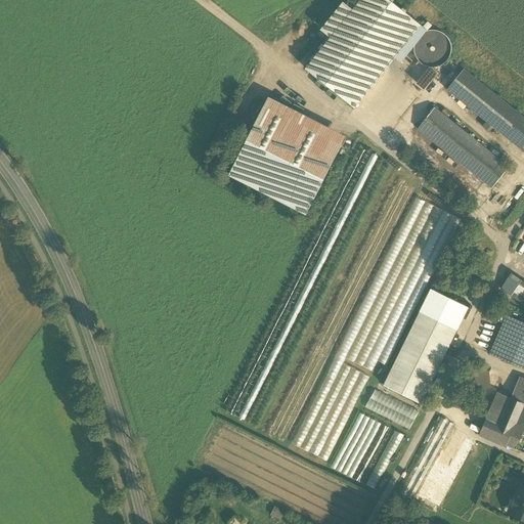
[(360,0),(353,9),(331,38),(305,69),(355,108),(388,67),(379,59),(391,44),(411,18),(411,17),(405,12),(406,11),(403,8),(401,9),(392,2),(394,1),(392,0),(360,0)]
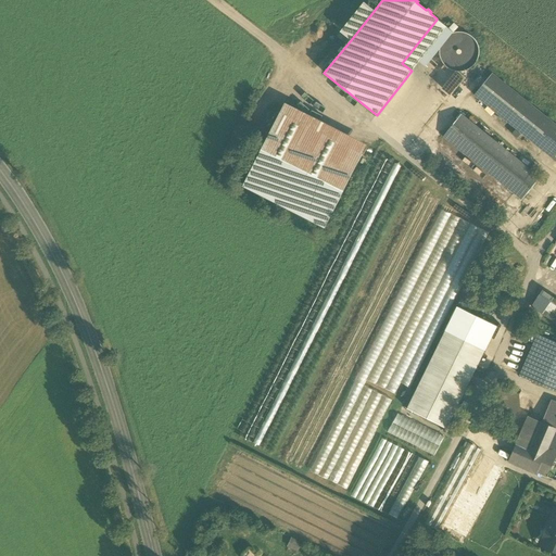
[(364,2),(340,32),(351,40),(375,10),(364,2)]
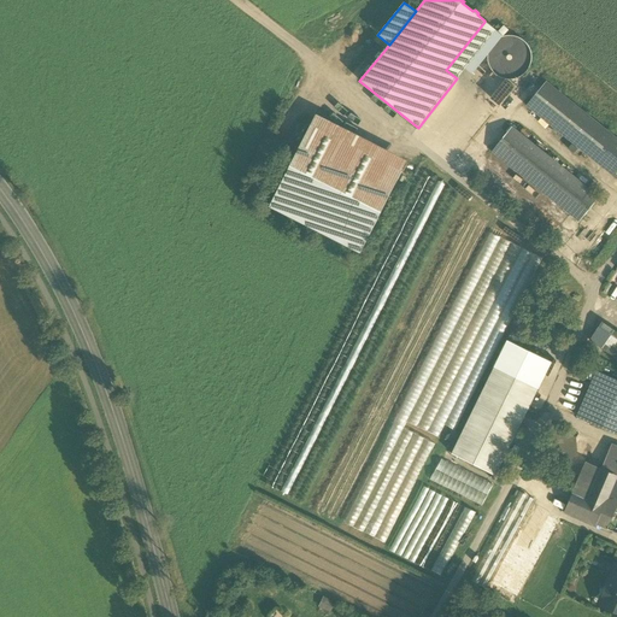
[(485,22),(460,52),(475,65),(477,63),(488,51),(489,51),(491,46),(494,42),(498,39),(501,37),(503,35),(485,22)]
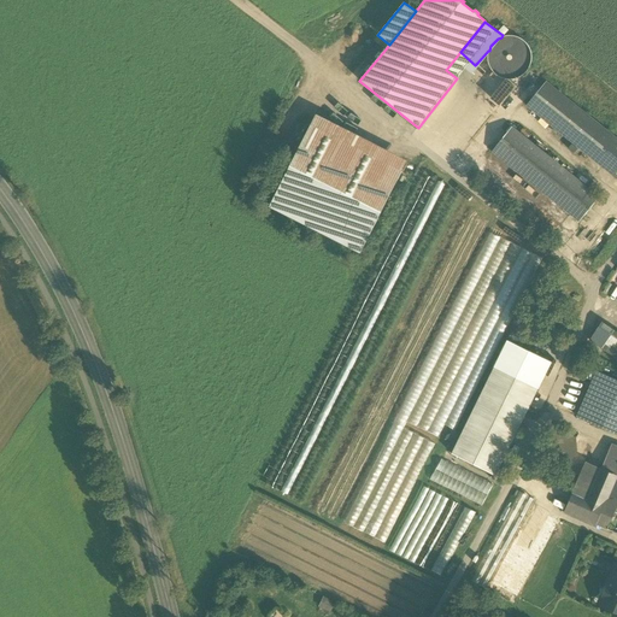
[(510,35),(501,37),(489,51),(488,51),(488,59),(489,66),(494,74),(501,78),(510,80),(518,77),(526,72),(530,65),(532,57),(530,50),(526,42),(518,37),(510,35)]
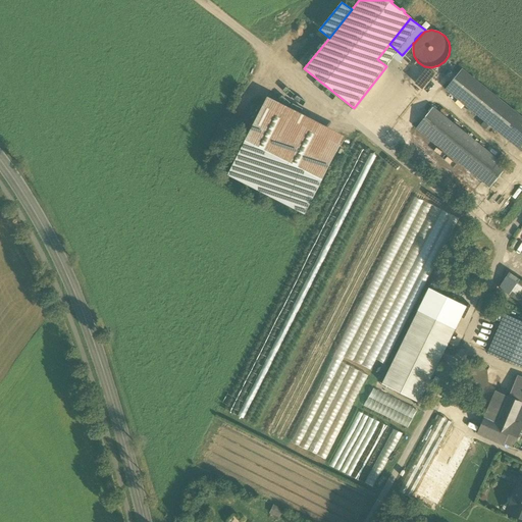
[(462,70),(447,90),(505,137),(520,116),(462,70)]
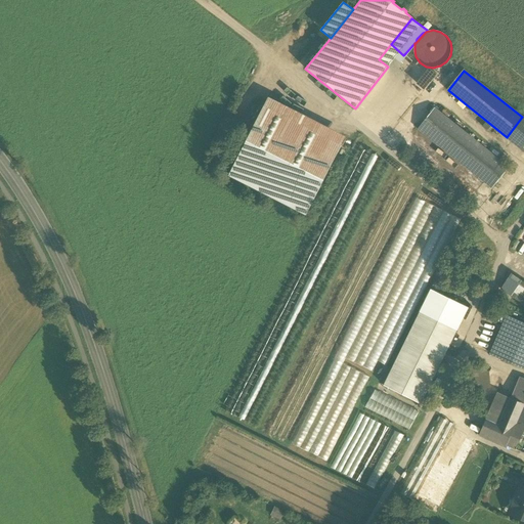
[(344,137),(269,98),(228,176),(306,215),(344,137)]
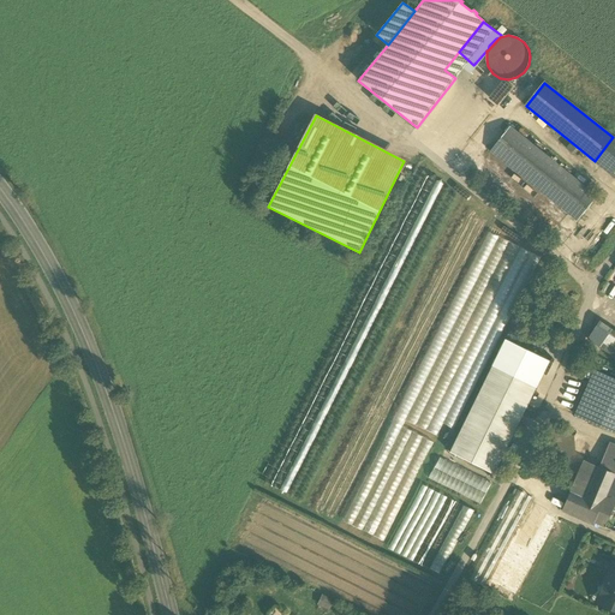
[(597,197),(509,126),(490,151),(578,221),(597,197)]
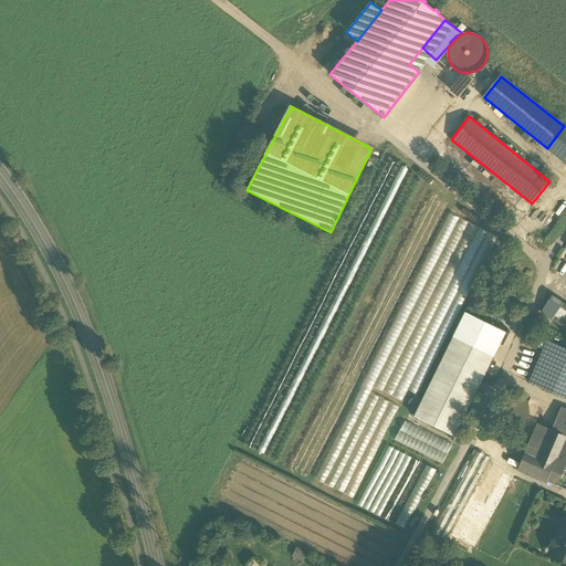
[(565,127),(564,126),(547,148),(563,161),(565,157),(565,127)]
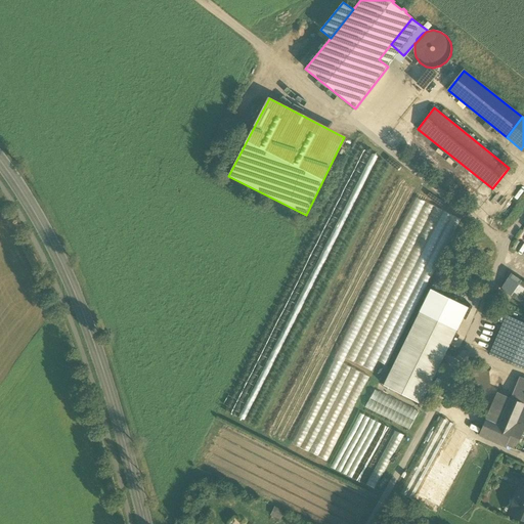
[(523,281),(511,273),(500,289),(523,304),(523,281)]
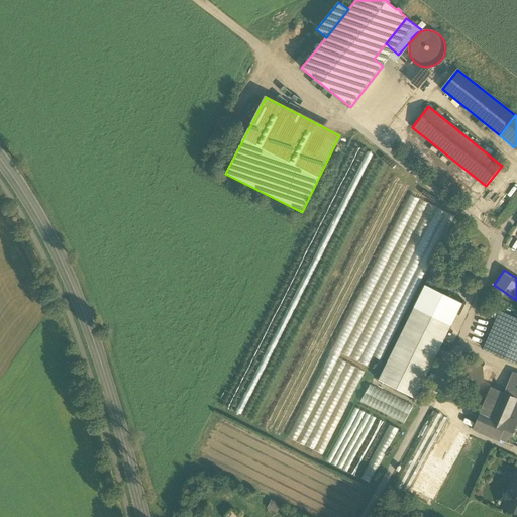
[(451,325),(414,307),(410,316),(446,334),(451,325)]
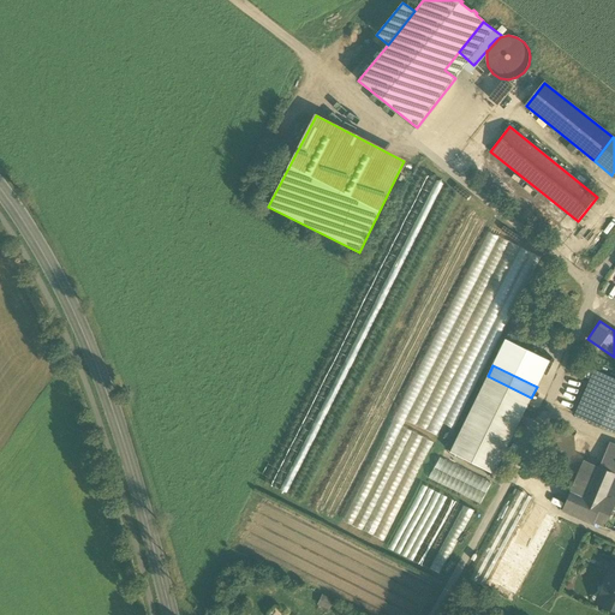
[(605,376),(597,371),(577,417),(585,421),(605,376)]
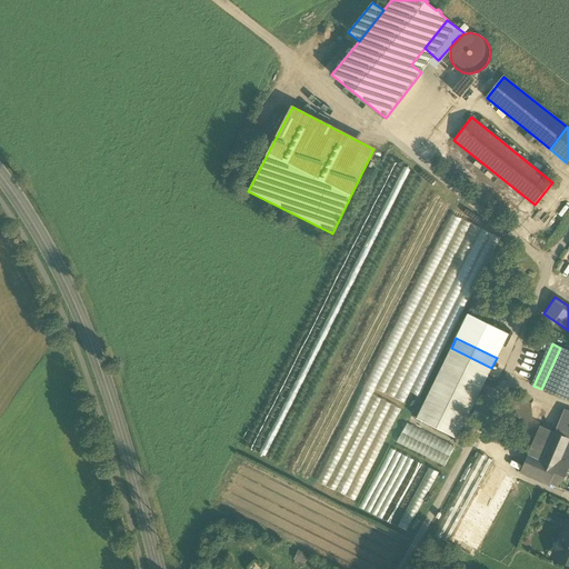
[(491,368),(451,348),(417,418),(457,439),(491,368)]
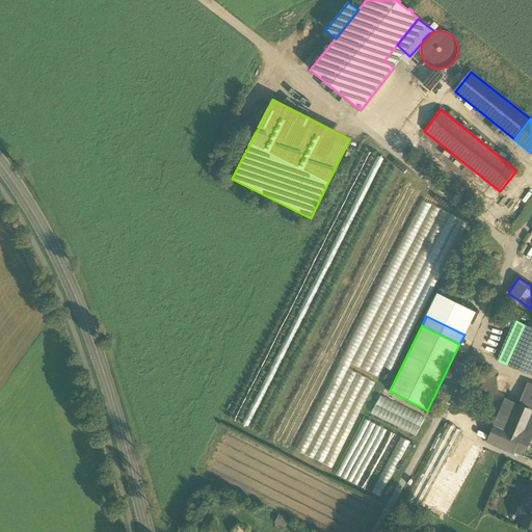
[(531,327),(524,325),(506,364),(506,365),(531,375),(531,372),(531,327)]
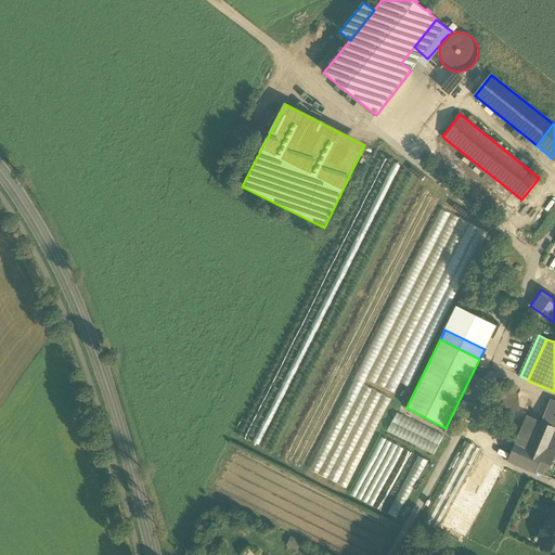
[(554,401),(551,400),(541,423),(554,428),(554,401)]
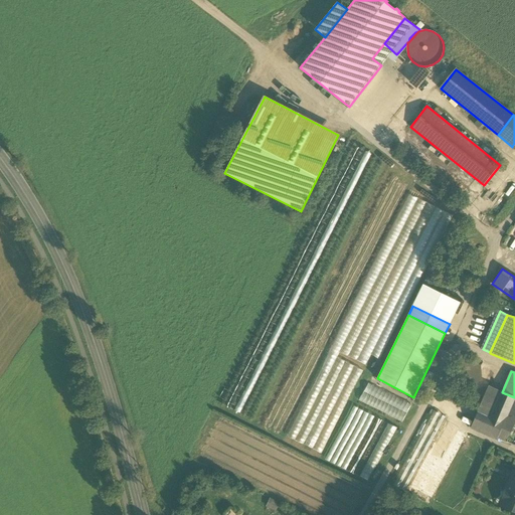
[(359,399),(403,420),(411,404),(367,383),(359,399)]
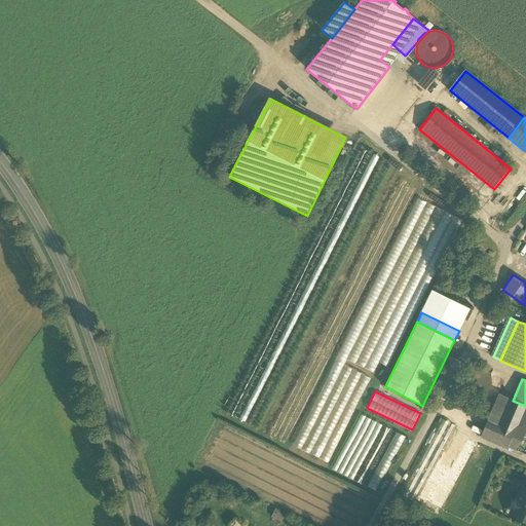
[(499,395),(488,421),(501,426),(513,401),(499,395)]
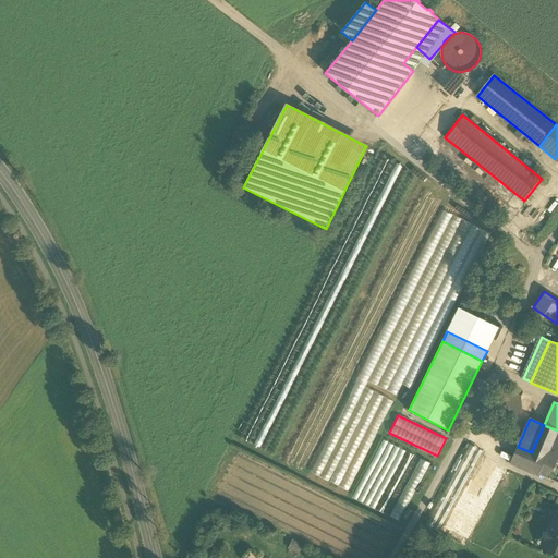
[(557,431),(544,425),(532,452),(546,459),(549,451),(557,431)]
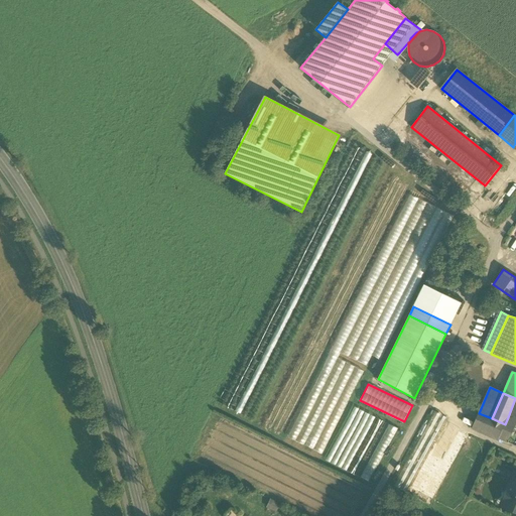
[(405,492),(445,418),(435,412),(395,486),(405,492)]
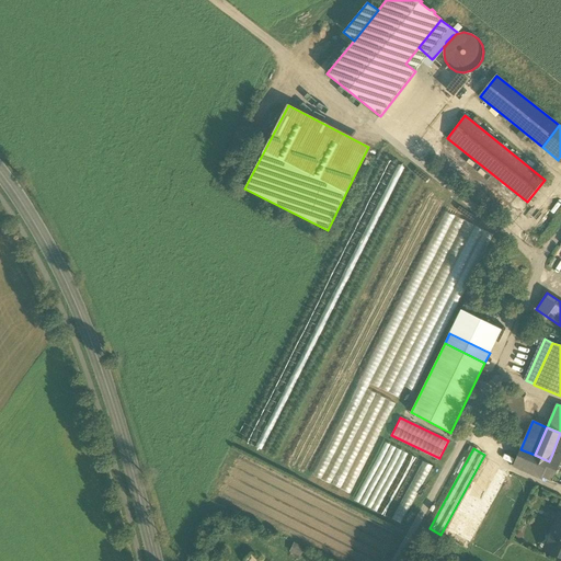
[(535,455),(521,449),(513,466),(541,479),(542,477),(549,461),(535,455)]
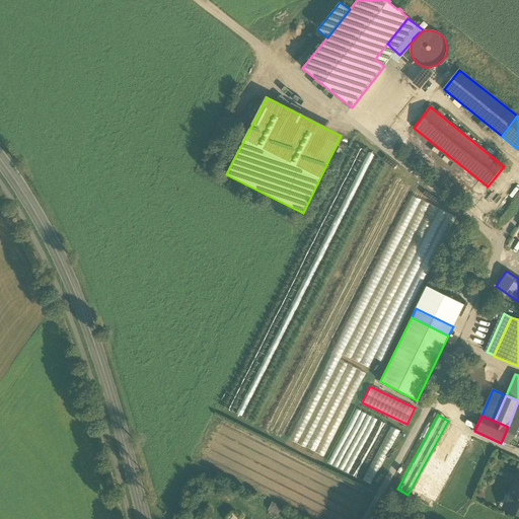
[(518,423),(511,420),(508,427),(518,432),(518,423)]
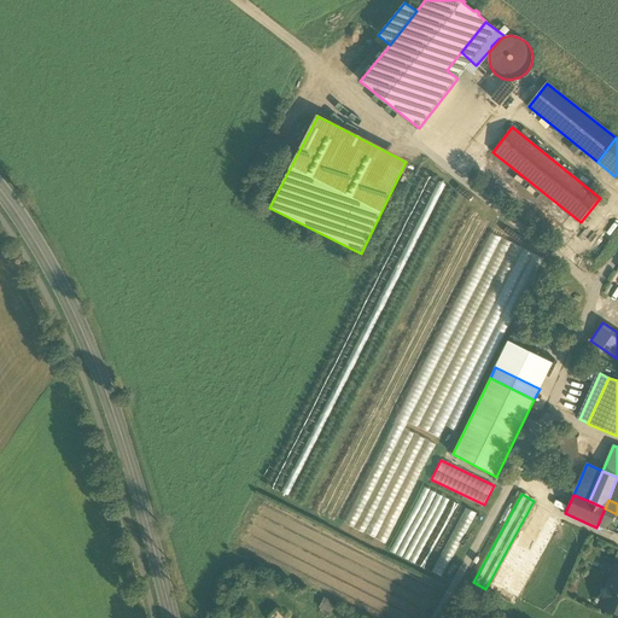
[(617,514),(605,508),(598,525),(617,534),(617,514)]
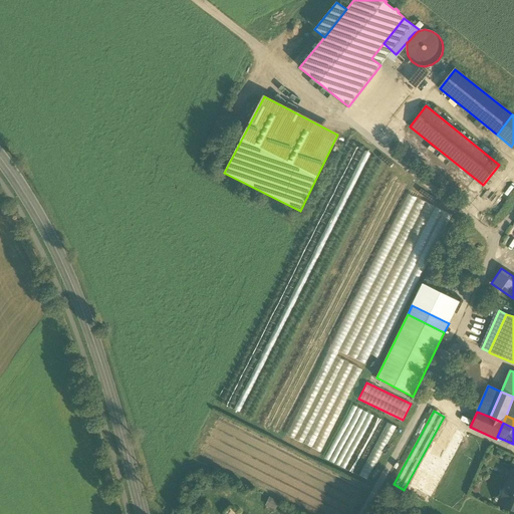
[(513,480),(509,478),(507,484),(508,485),(507,490),(506,489),(502,498),(507,499),(504,505),(513,509),(513,480)]
